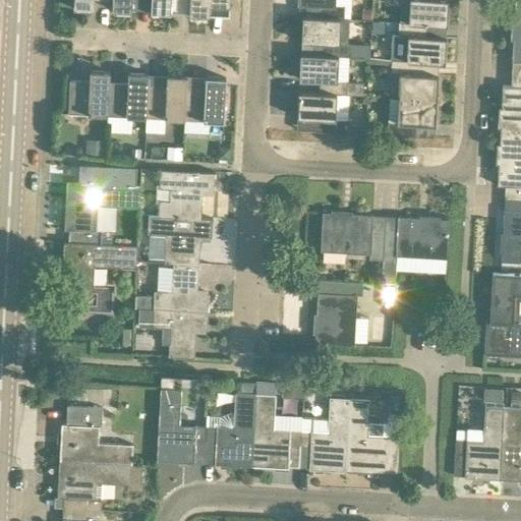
[(73,0),(73,8),(93,9),(93,0),(73,0)]
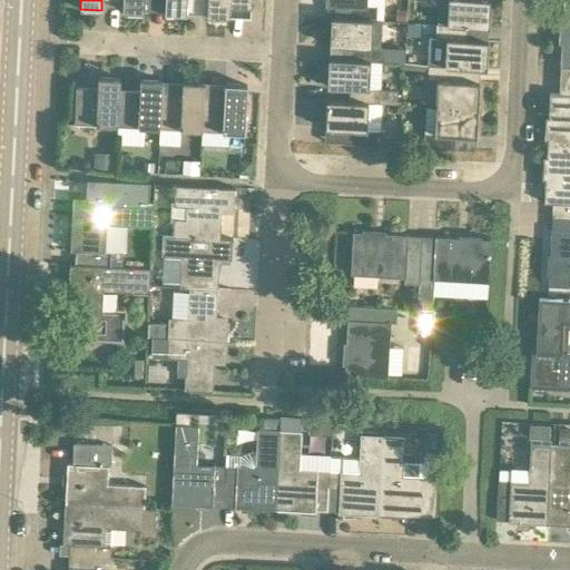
[(123,0),(123,11),(144,12),(144,0),(165,1),(164,0),(123,0)]
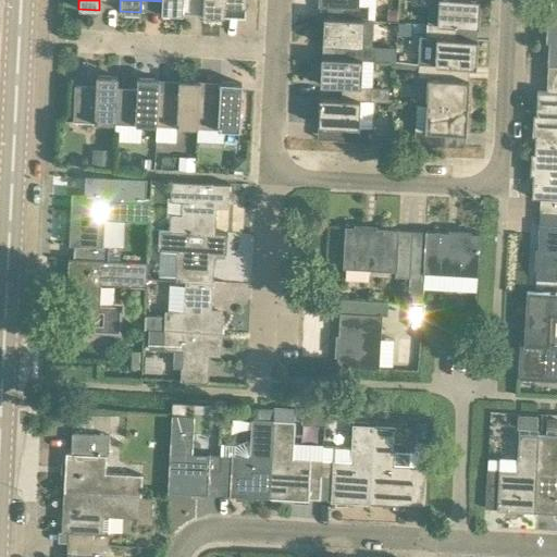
[(160,12),(160,13),(182,15),(183,2),(200,4),(202,4),(201,0),(160,0),(161,1),(160,12)]
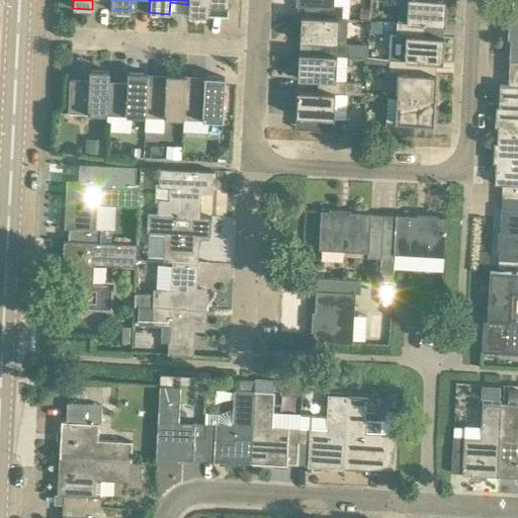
[(187,0),(188,4),(186,4),(186,14),(206,16),(207,5),(227,6),(227,0),(187,0)]
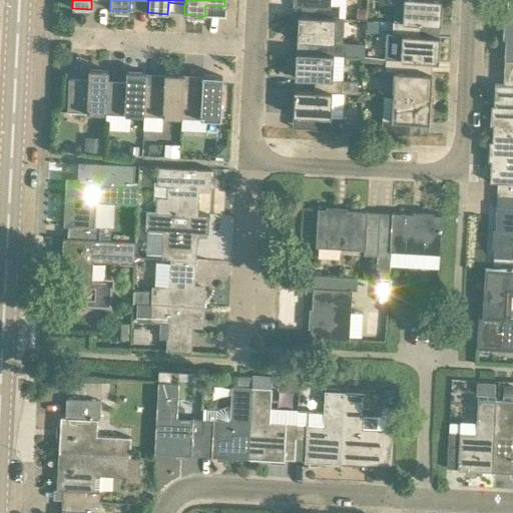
[(292,0),(292,4),(301,5),(301,17),(335,19),(338,19),(339,6),(345,6),(345,0),(292,0)]
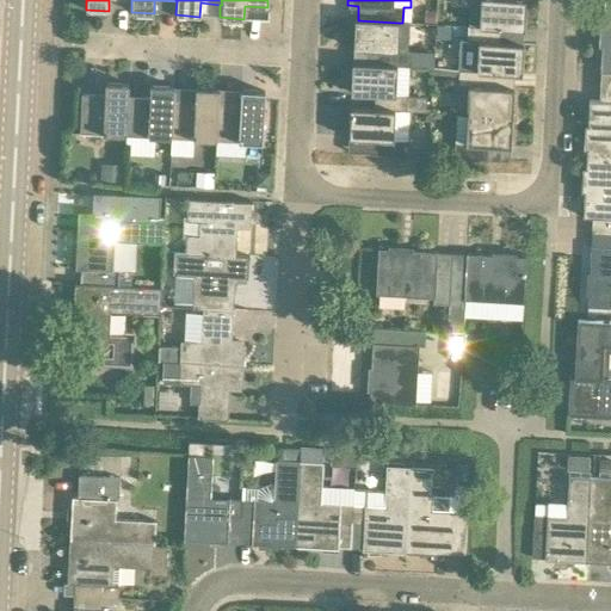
[(480,0),(479,28),(499,29),(523,30),(524,0),(480,0)]
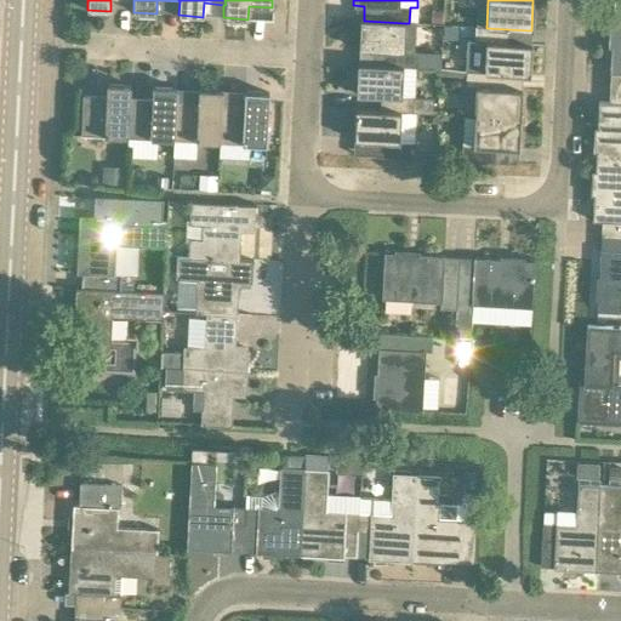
[(444,11),(433,11),(433,23),(443,24),(444,11)]
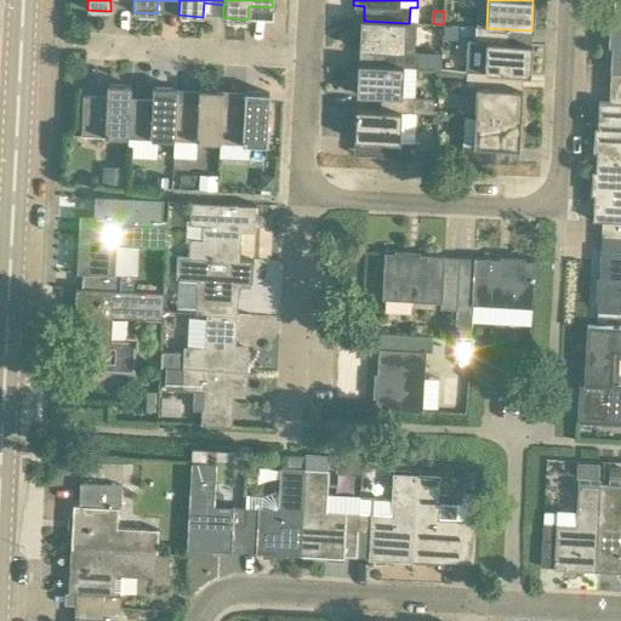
[(610,47),(609,73),(615,74),(614,89),(620,89),(620,13),(613,13),(613,23),(611,47),(610,47)]
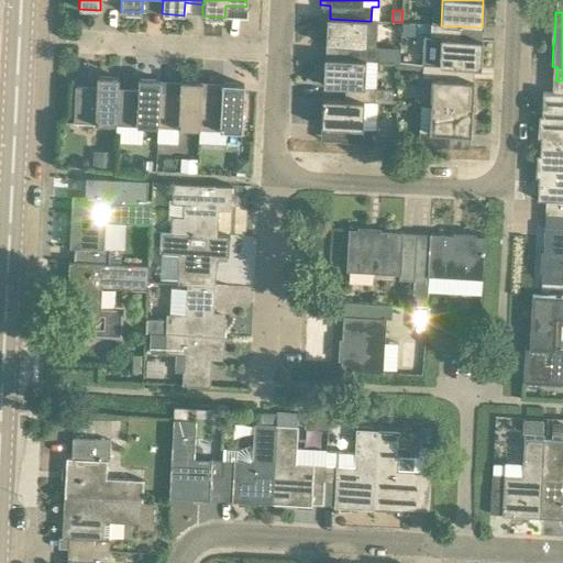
[(326,19),(324,46),(335,46),(335,59),(365,62),(365,61),(399,63),(399,48),(374,47),(366,47),(367,21),(330,19),(326,19)]
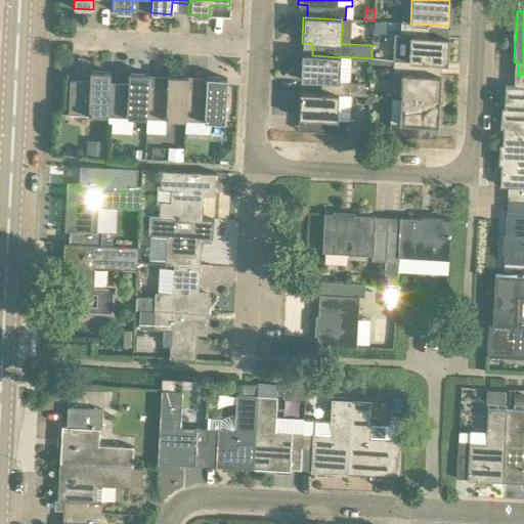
[(394,35),(393,60),(426,62),(446,63),(447,38),(428,37),(428,25),(410,24),(400,23),(399,36),(394,35)]
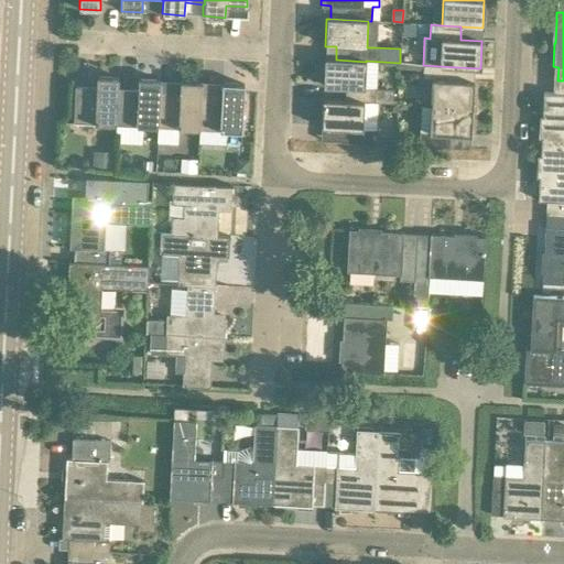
[(324,60),(323,87),(345,88),(344,101),(364,102),(376,104),(393,104),(394,90),(365,89),(366,62),(336,60),(324,60)]
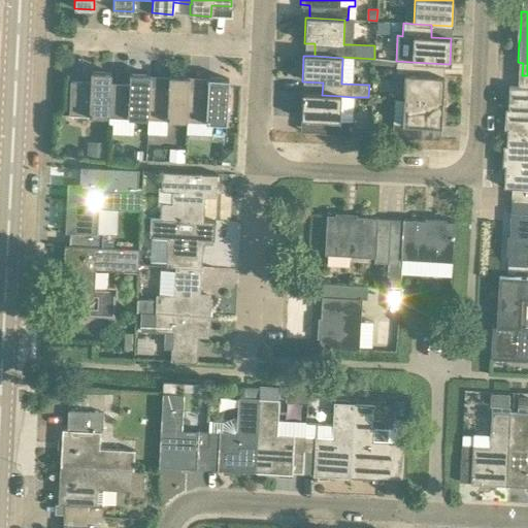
[(396,61),(395,74),(405,75),(404,100),(440,102),(441,76),(429,76),(429,63),(396,61)]
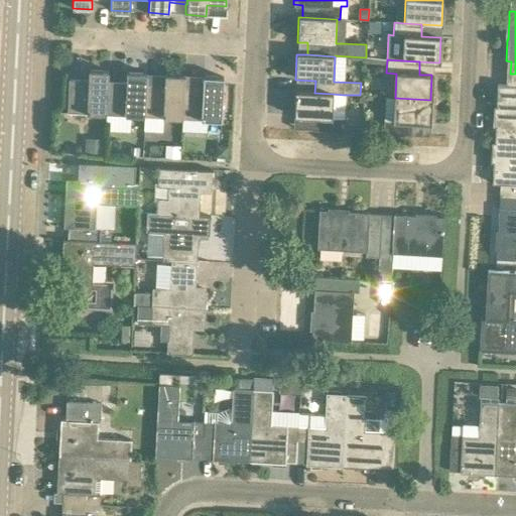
[(106,82),(107,72),(88,71),(87,81),(68,80),(66,112),(104,114),(106,82)]
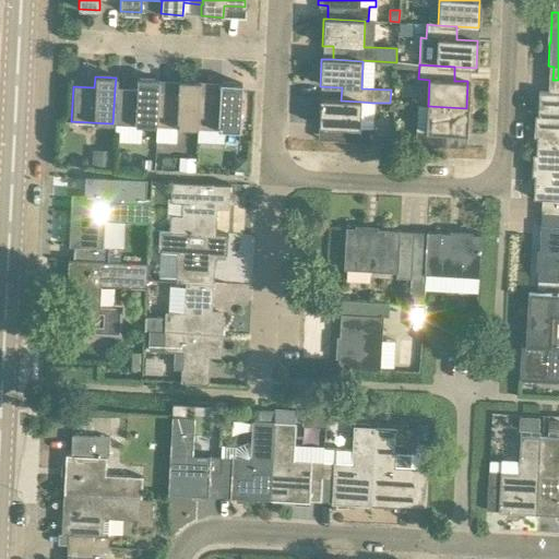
[(156,91),(157,91),(157,80),(135,79),(135,90),(115,88),(113,123),(155,126),(156,91)]
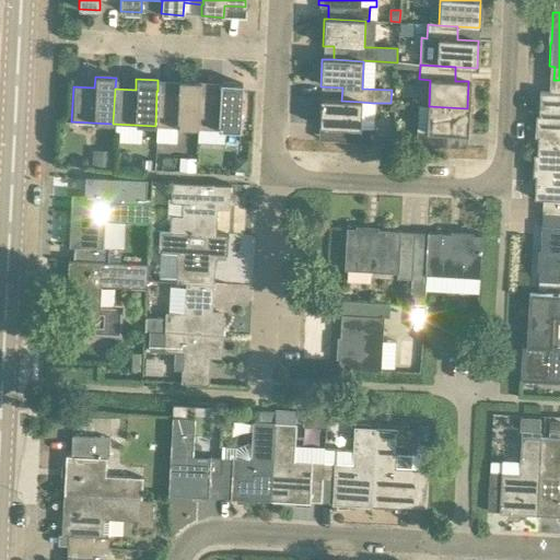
[(537,138),(536,146),(559,147),(559,80),(553,80),(553,93),(548,93),(539,92),(538,115),(537,138)]
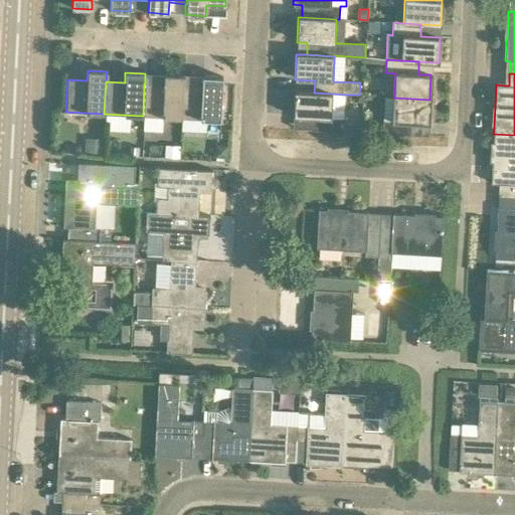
[(144,116),(144,131),(161,132),(162,118),(182,119),(184,86),(185,75),(165,74),(164,84),(146,83),(144,116)]
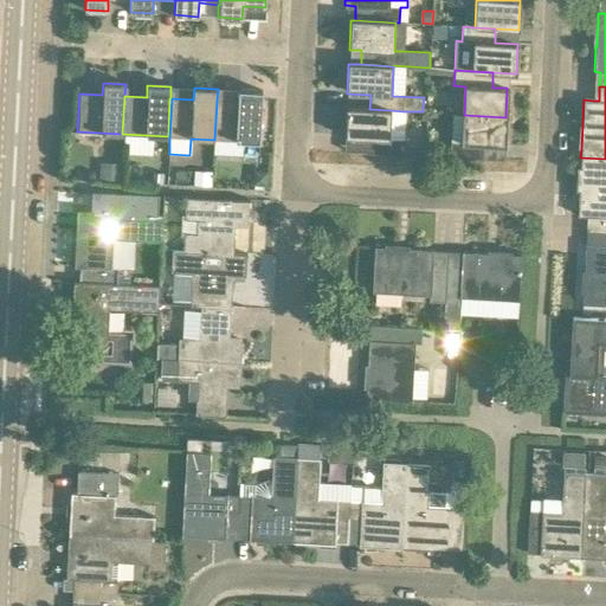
[(214,140),(214,154),(240,156),(242,141),(258,142),(262,91),(238,90),(238,102),(217,101),(214,140)]
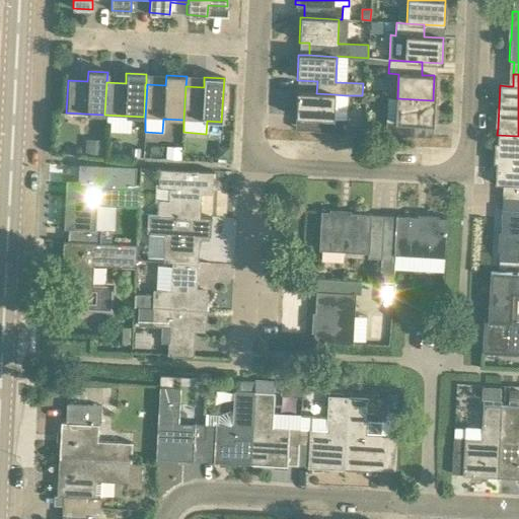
[(298,92),(296,118),(316,119),(315,131),(341,133),(342,121),(334,120),(335,94),(316,93),(298,92)]
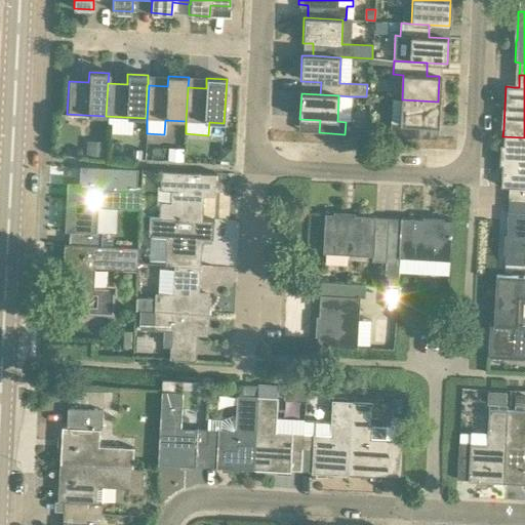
[(391,123),(390,136),(415,137),(416,124),(437,125),(438,102),(402,99),(400,124),(391,123)]
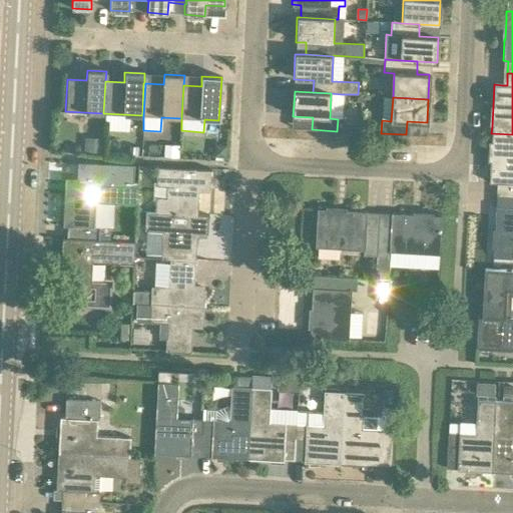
[(490,162),(488,182),(497,182),(501,183),(501,196),(512,196),(512,134),(491,133),(491,141),(490,162)]
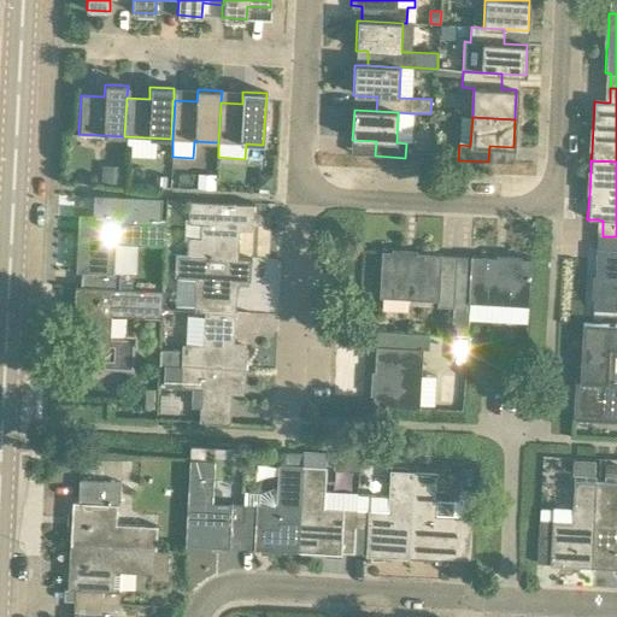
[(125,166),(101,165),(100,183),(124,184),(125,166)]
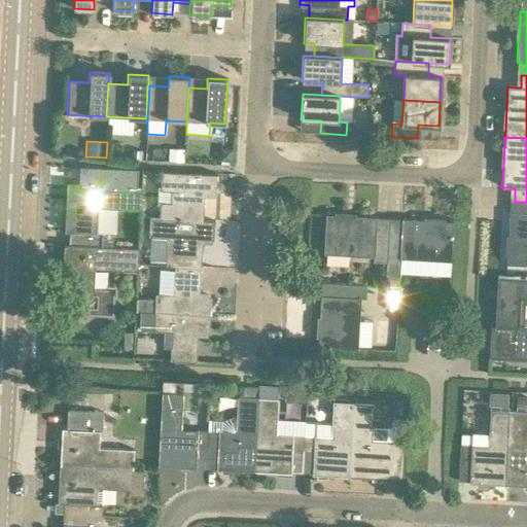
[(184,149),(168,148),(168,161),(183,162),(184,149)]
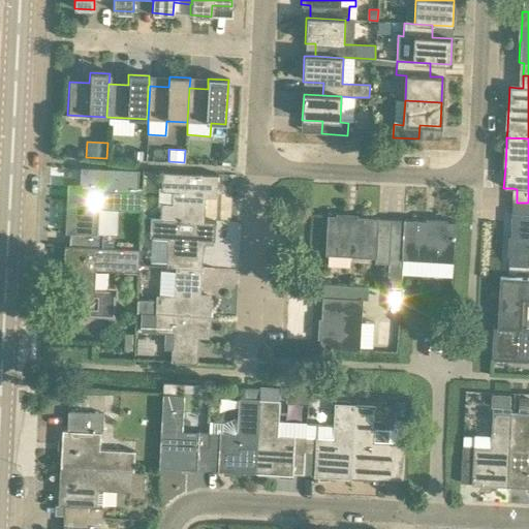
[(234,149),(226,149),(220,154),(220,161),(232,162),(234,149)]
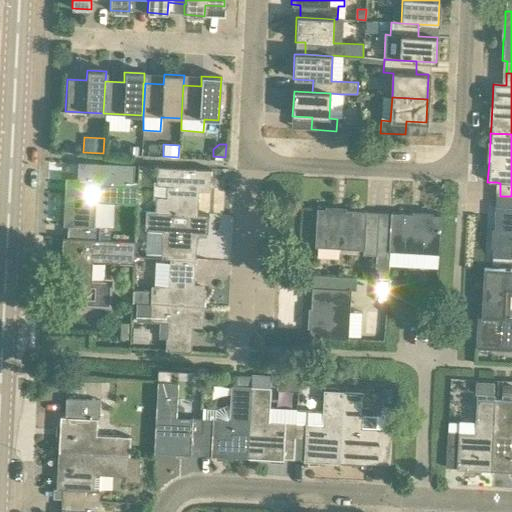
[(137,146),(128,146),(127,155),(137,155),(137,146)]
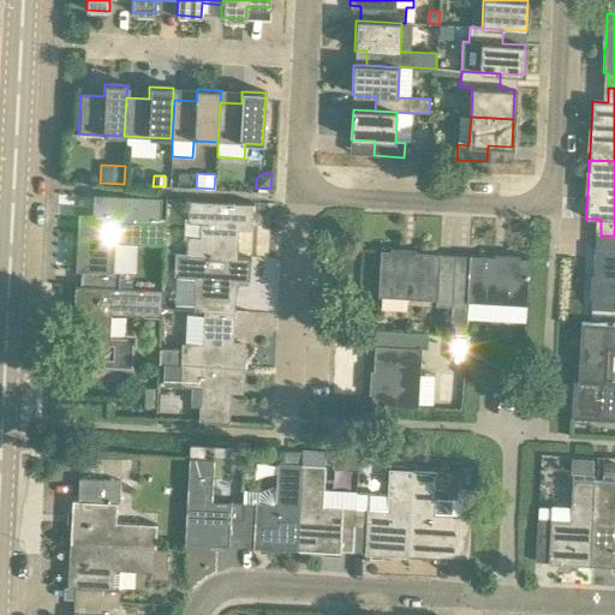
[(77,214),(75,272),(79,272),(78,285),(115,287),(117,272),(112,272),(113,243),(163,245),(165,218),(160,218),(161,198),(93,195),(91,214),(77,214)]
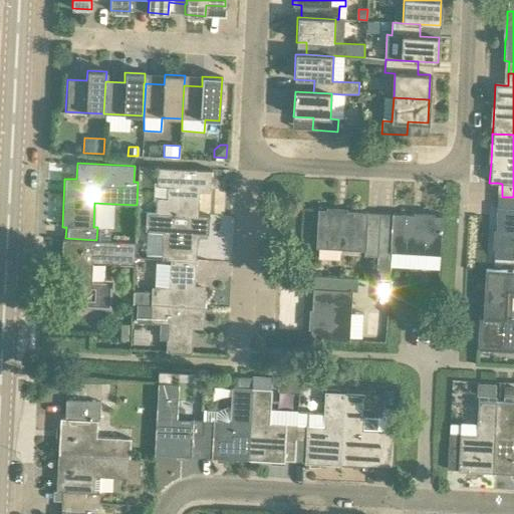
[(155,201),(155,213),(197,215),(198,191),(209,192),(210,171),(157,168),(156,182),(156,186),(155,197),(155,201)]
